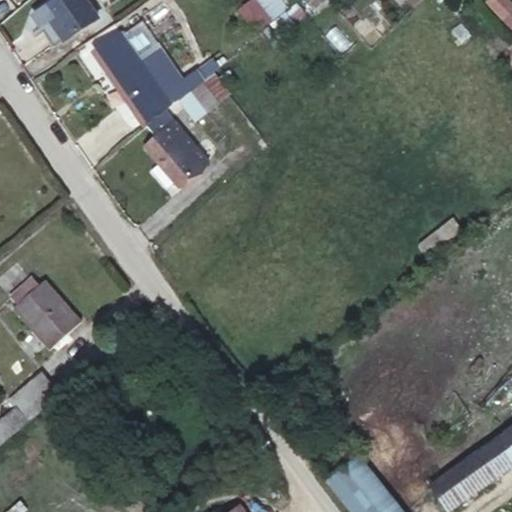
[(64,41),(97,19),(84,0),(56,0),(33,16),(40,26),(50,20),(64,41)]
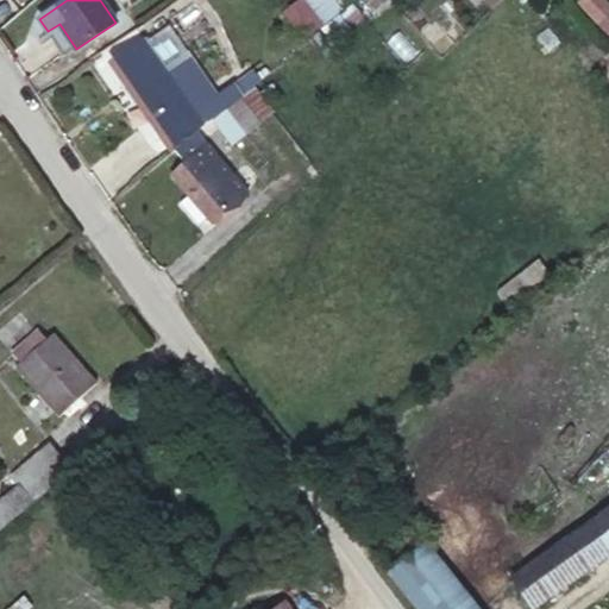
[(608,31),(608,8),(601,0),(582,0),(581,2),(608,31)]
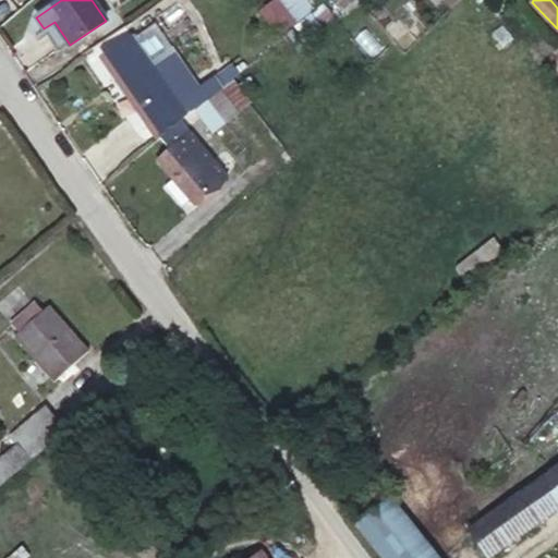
[(295,22),(278,1),(264,13),(281,34),(295,22)]
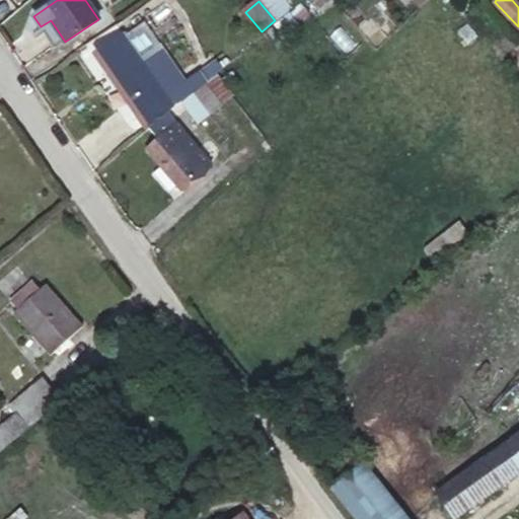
[(145,20),(125,35),(141,59),(160,44),(145,20)]
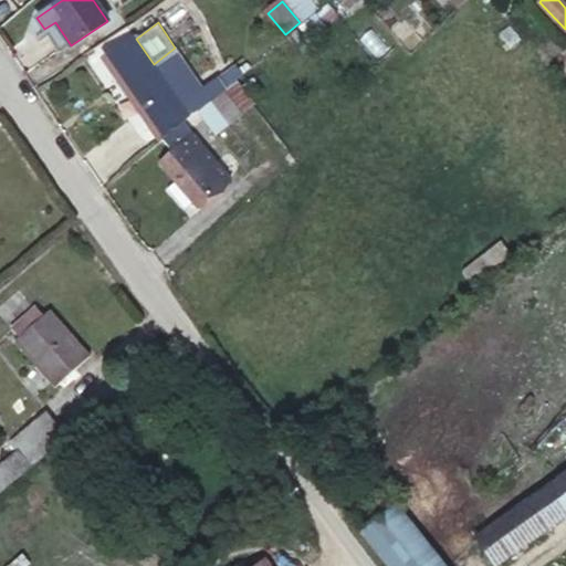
[(105,56),(163,139),(182,123),(198,111),(230,84),(222,74),(203,88),(177,52),(156,67),(154,64),(136,39),(134,35),(105,56)]
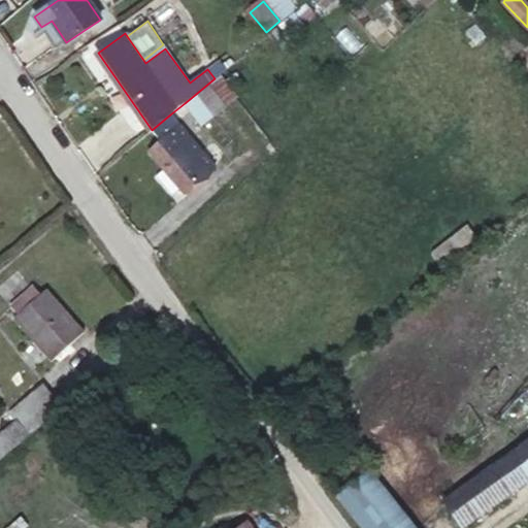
[(527,42),(524,38),(513,48),(523,60),(527,55),(527,42)]
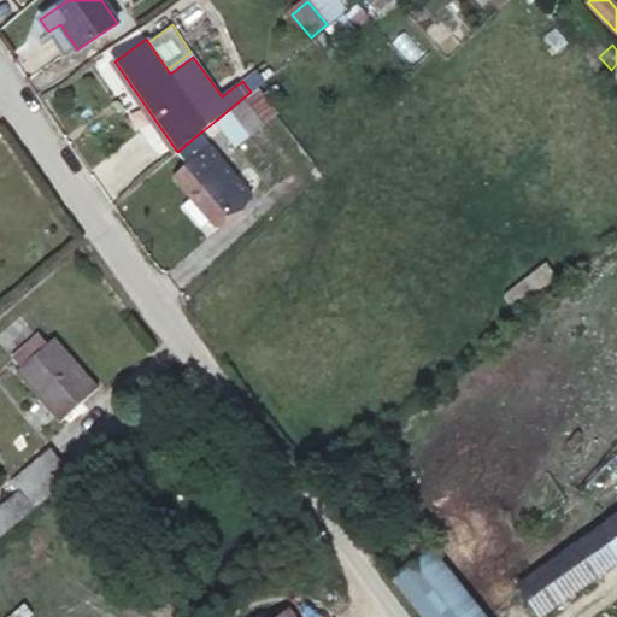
[(245,100),(230,111),(248,135),(264,124),(245,100)]
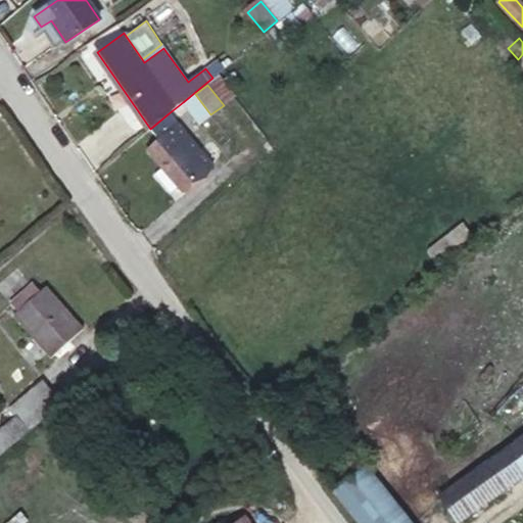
[(195,94),(184,103),(187,108),(199,124),(210,114),(195,94)]
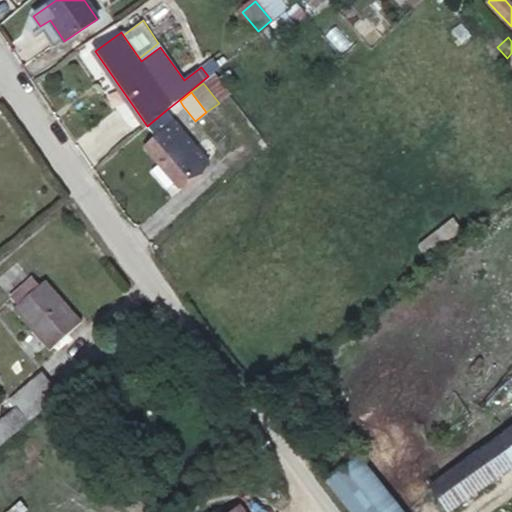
[(165,111),(170,117),(183,106),(180,101),(179,100),(165,111)]
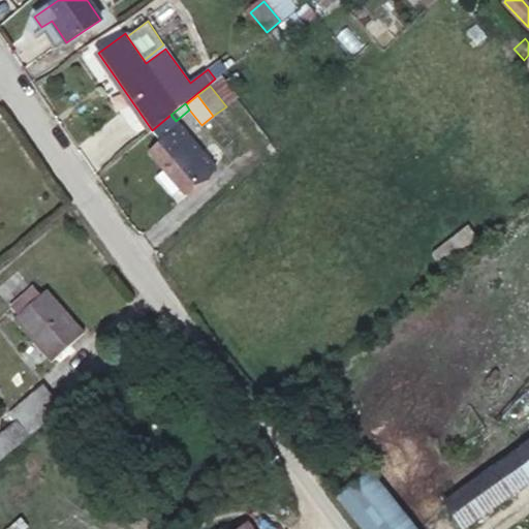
[(170,115),(152,130),(153,130),(161,142),(150,152),(164,169),(156,176),(173,195),(181,188),(185,193),(215,167),(176,121),(170,115)]
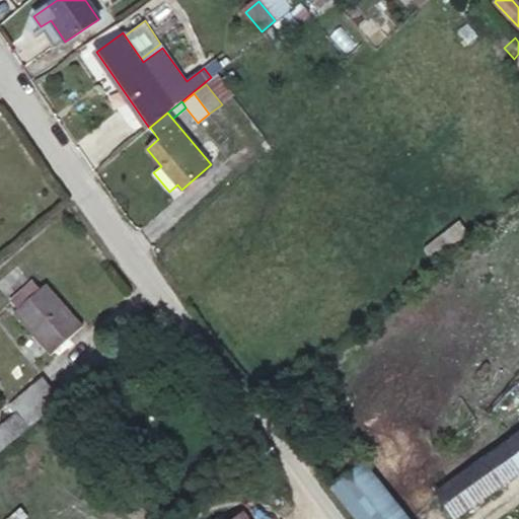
[(51,355),(83,326),(46,284),(40,290),(32,282),(11,301),(18,309),(13,313),(51,355)]
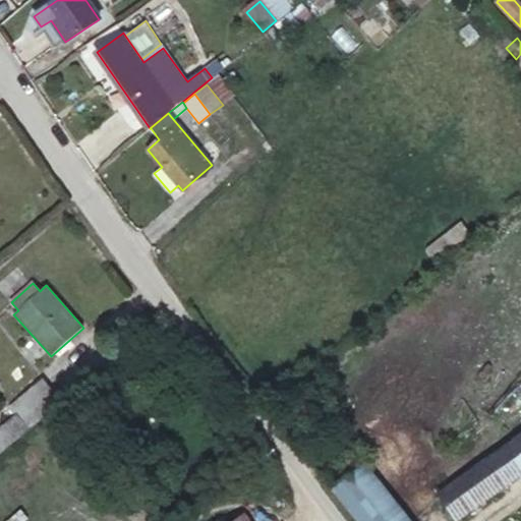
[(19,412),(32,427),(61,402),(43,380),(13,405),(19,412)]
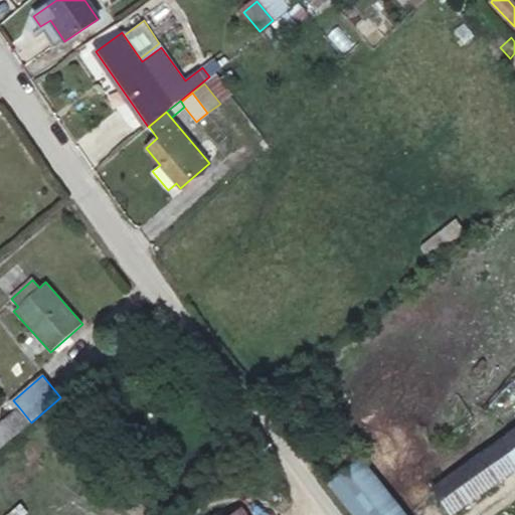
[(0,422),(0,436),(5,443),(31,422),(19,407),(0,422)]
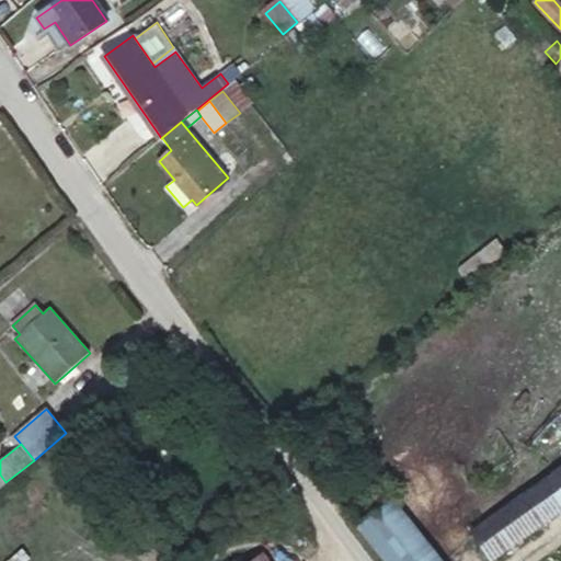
[(560,468),(472,533),(492,560),(560,511),(560,468)]
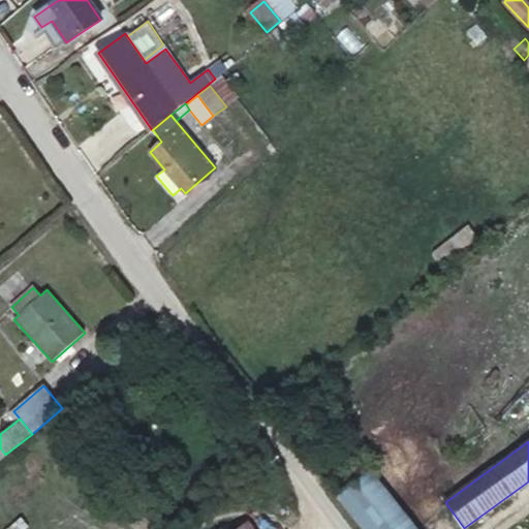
[(413,528),(370,473),(339,498),(363,528),(413,528)]
